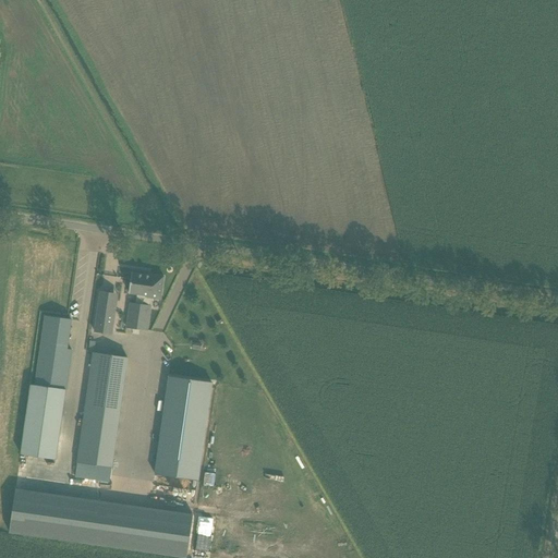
[(132,274),(129,293),(134,294),(147,295),(147,298),(161,300),(165,277),(152,275),(152,276),(132,274)]
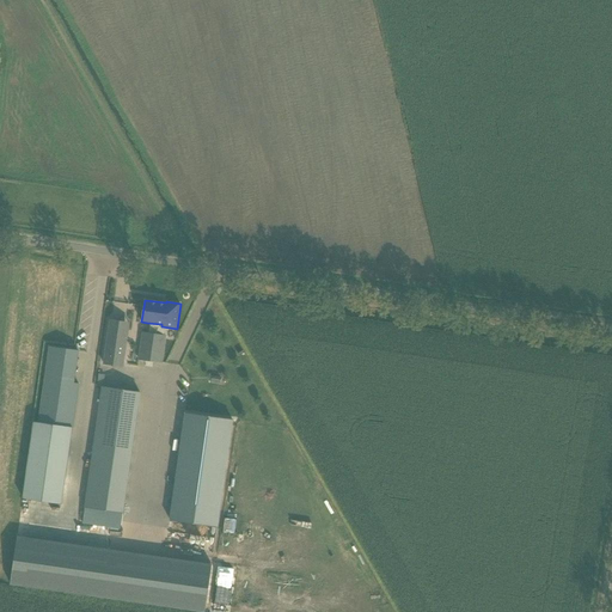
[(142,332),(139,360),(161,363),(165,336),(145,334),(142,332)]
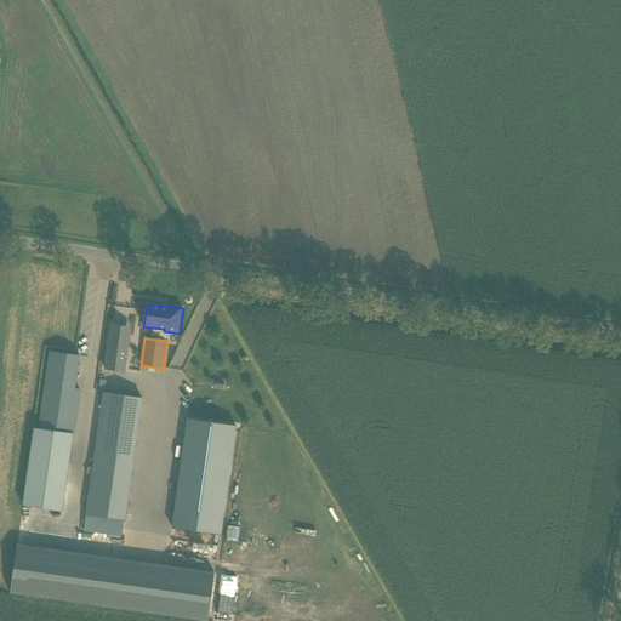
[(109,339),(106,370),(124,372),(127,341),(109,339)]
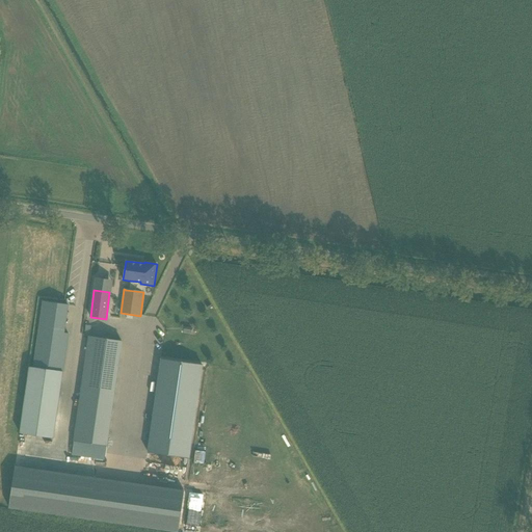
[(20,433),(53,439),(62,372),(69,334),(64,334),(69,306),(43,301),(33,368),(28,367),(20,433)]
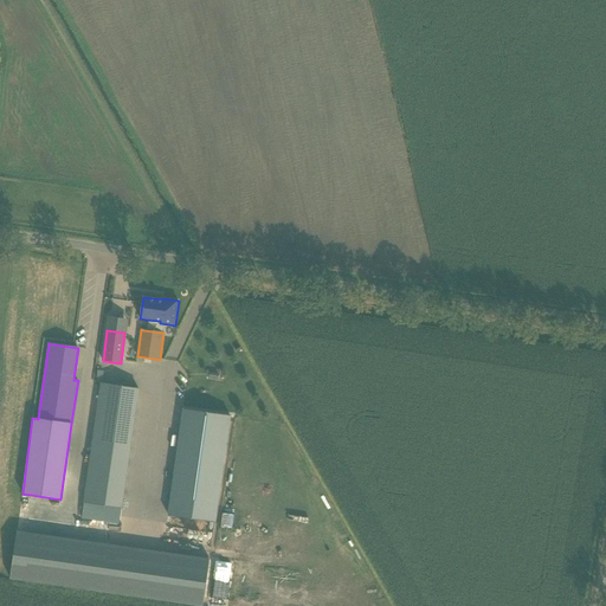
[(82,519),(118,523),(121,508),(122,508),(139,389),(102,384),(82,519)]
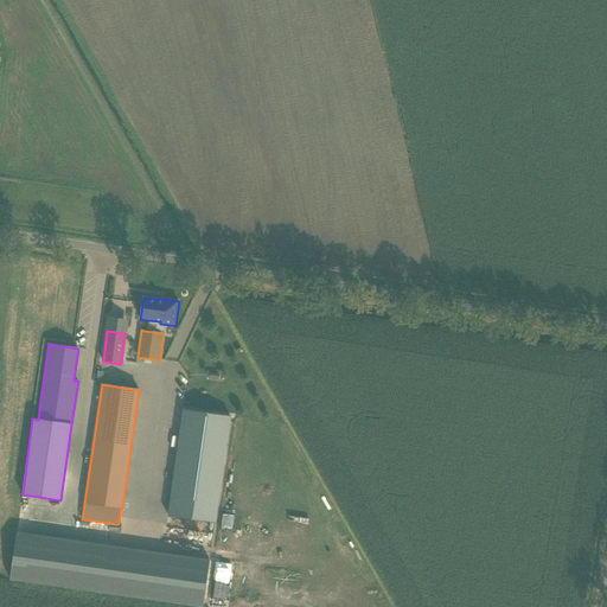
[(231,416),(184,410),(168,517),(216,523),(231,416)]
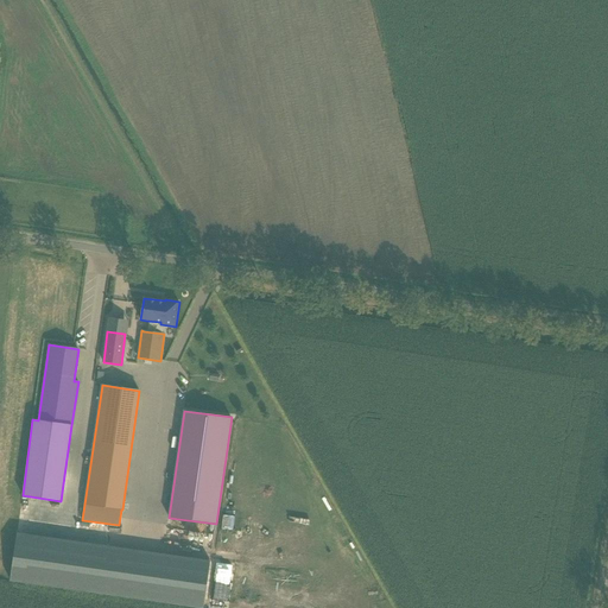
[(109,571),(111,559),(87,557),(86,569),(109,571)]
